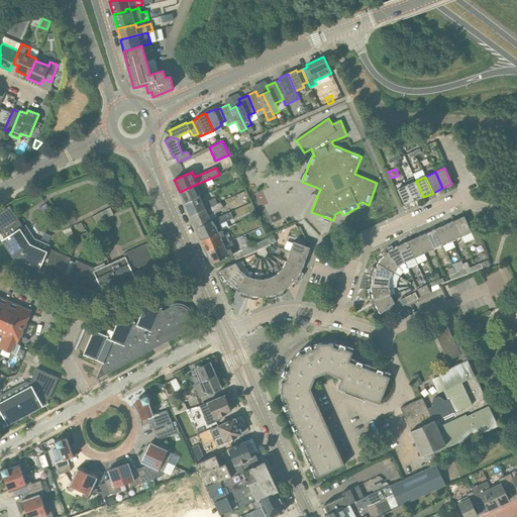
[(414,201),(423,197),(416,181),(407,185),(414,201)]
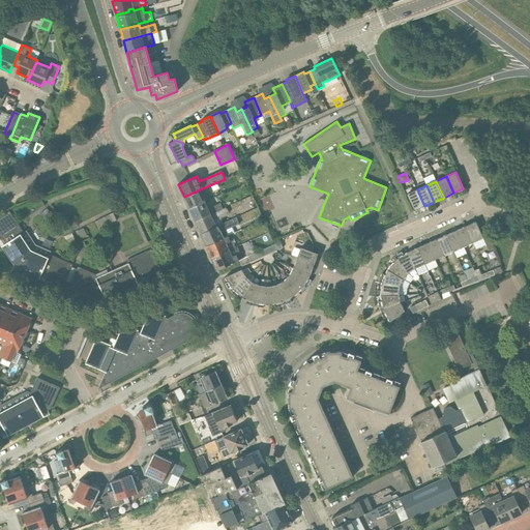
[(202,188),(184,197),(189,208),(205,201),(205,202),(207,201),(202,188)]
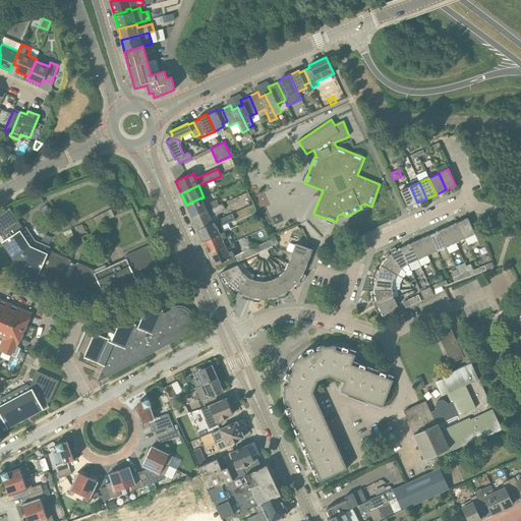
[(407,207),(417,203),(410,186),(400,190),(407,207)]
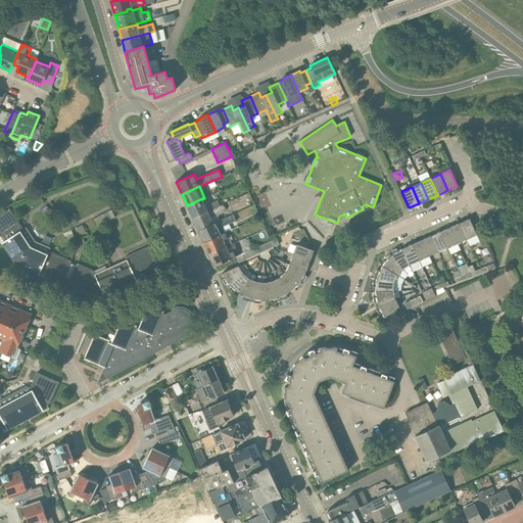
[(202,198),(187,205),(192,219),(208,211),(202,199),(202,198)]
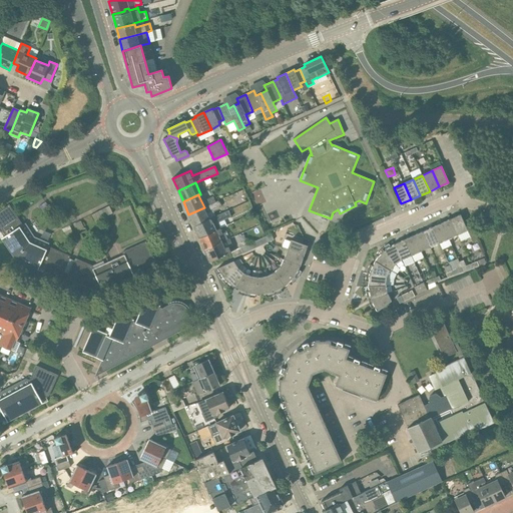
[(205,199),(208,205),(215,201),(212,196),(205,199)]
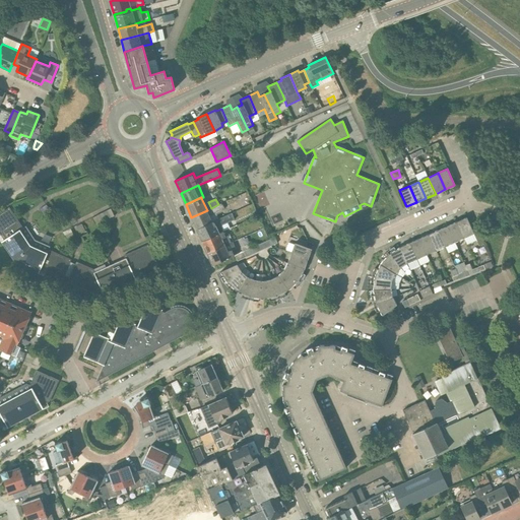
[(197,229),(212,221),(209,215),(224,209),(221,203),(218,204),(211,208),(207,210),(191,217),(197,229)]
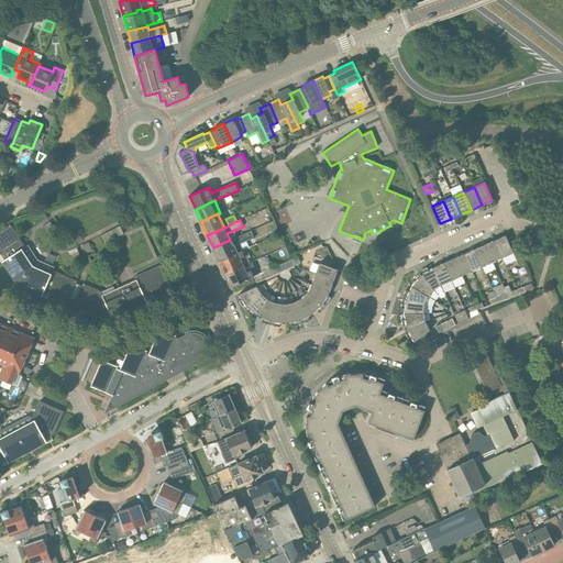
[(50,221),(42,227),(47,234),(55,229),(50,221)]
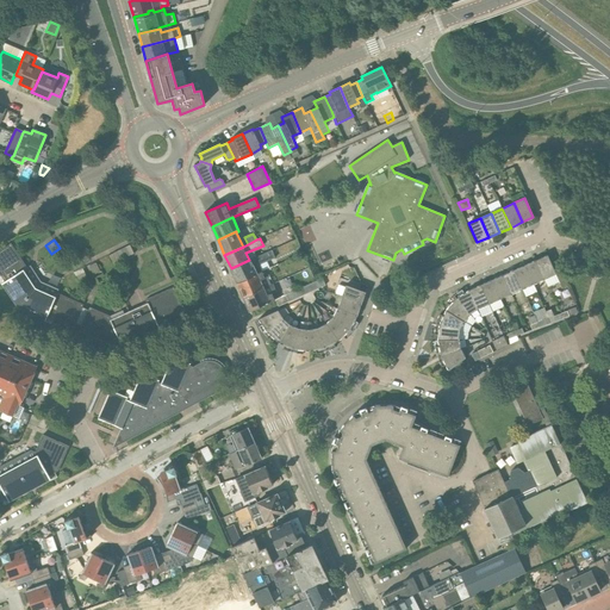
[(2,284),(19,309),(45,319),(45,321),(47,317),(73,329),(83,305),(57,293),(58,290),(41,282),(30,266),(27,268),(12,243),(11,244),(0,250),(0,274),(5,281),(2,284)]
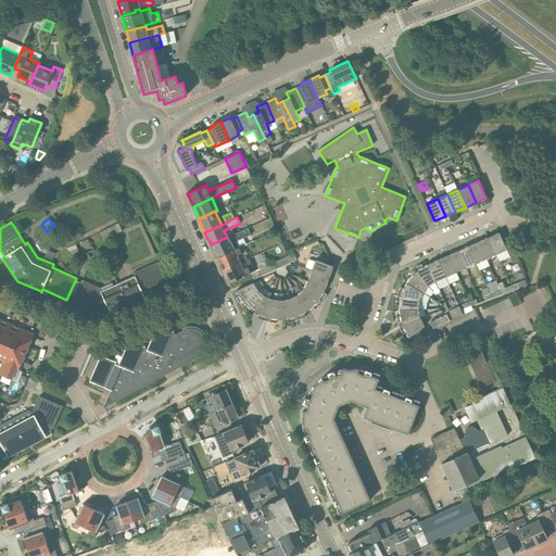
[(110,227),(114,236),(122,231),(118,223),(110,227)]
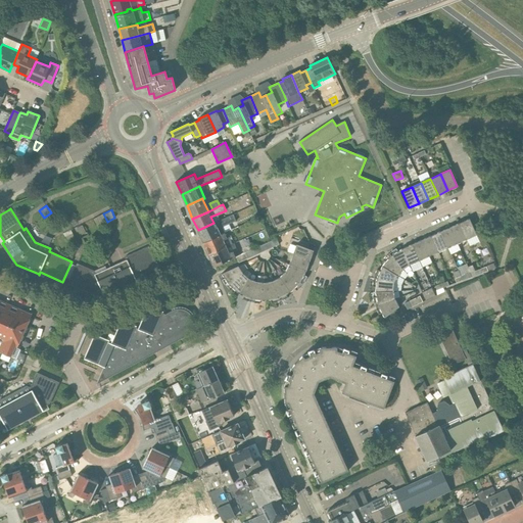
[(107,222),(103,214),(96,218),(100,225),(107,222)]
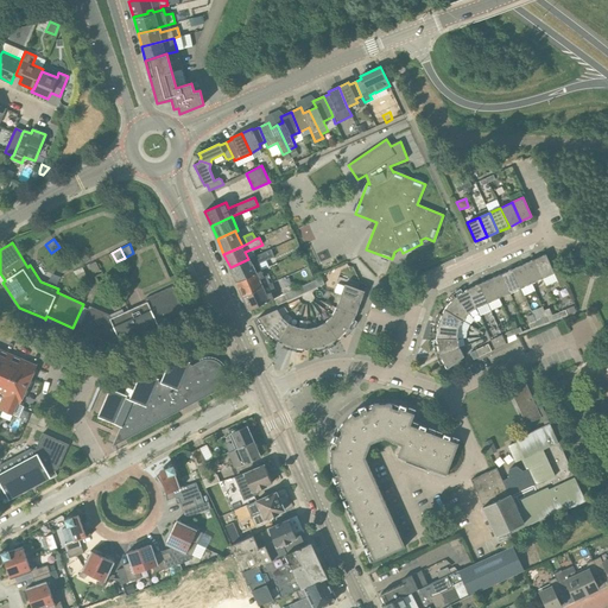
[(248,259),(230,267),(236,282),(261,271),(261,270),(259,264),(274,257),(271,249),(248,259)]
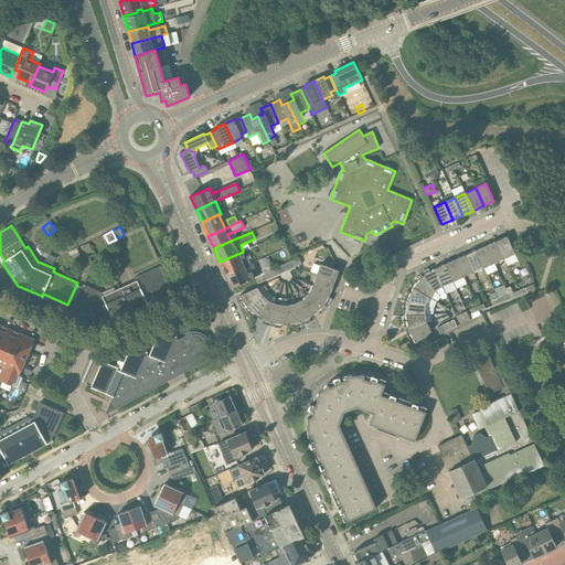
[(497,241),(504,258),(515,254),(508,236),(497,241)]
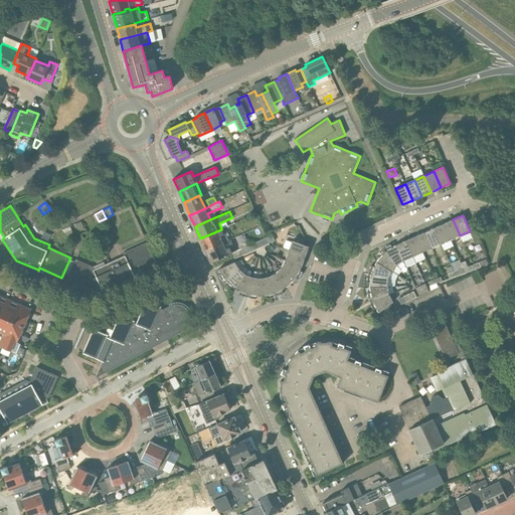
[(451,239),(460,235),(453,219),(444,223),(451,239)]
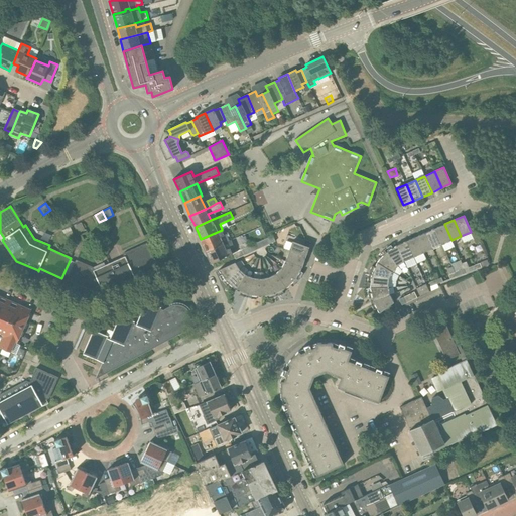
[(85,230),(81,223),(76,225),(79,233),(85,230)]
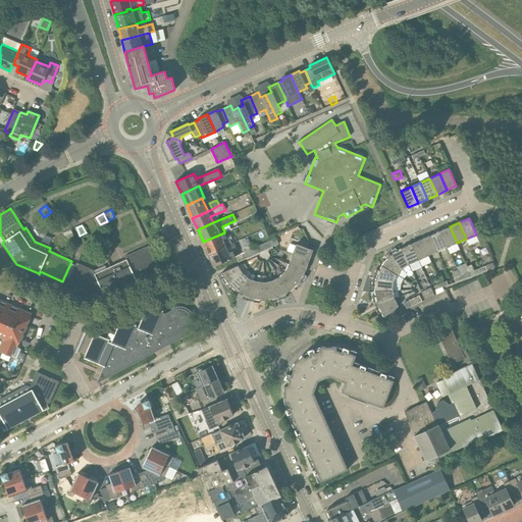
[(448,248),(457,243),(450,226),(439,231),(448,248)]
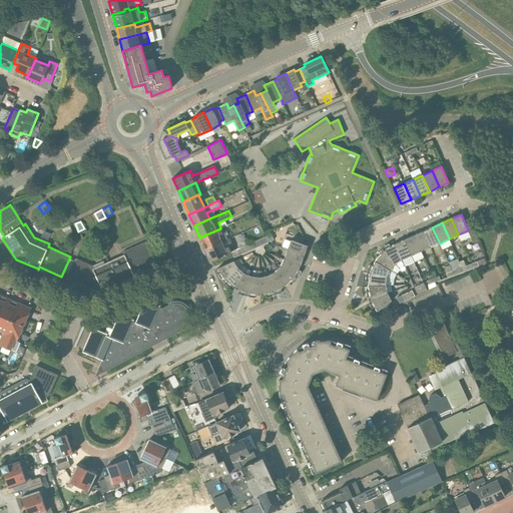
[(69,225),(62,228),(65,236),(73,232),(69,225)]
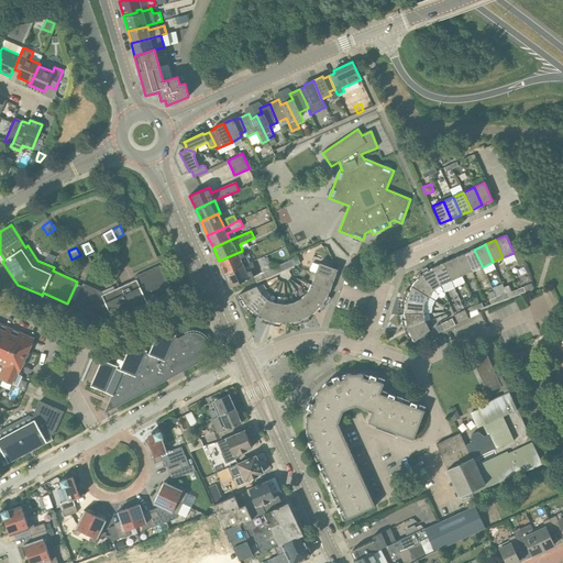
[(219,261),(224,274),(250,263),(246,255),(249,254),(246,249),(242,250),(242,251),(219,261)]
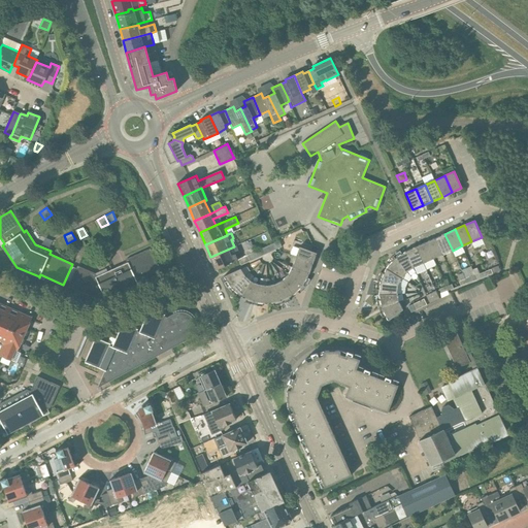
[(442,255),(453,251),(444,234),(435,238),(442,255)]
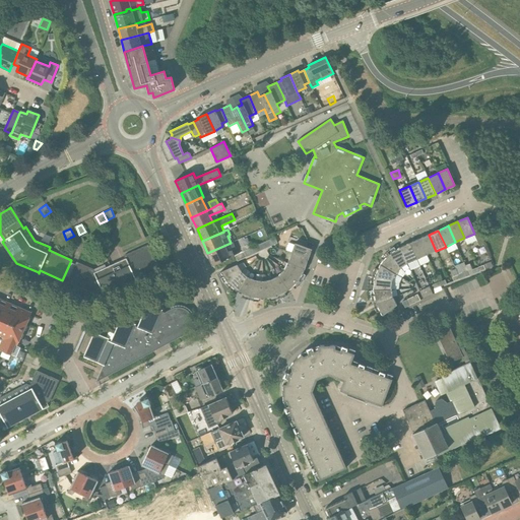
[(427,255),(436,251),(429,235),(419,239),(427,255)]
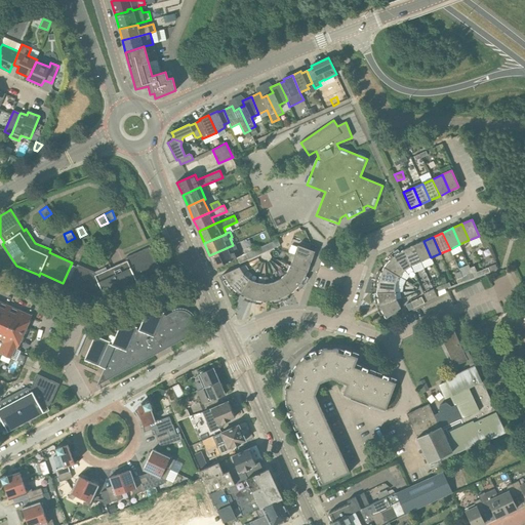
[(420,261),(431,257),(423,241),(413,245),(420,261)]
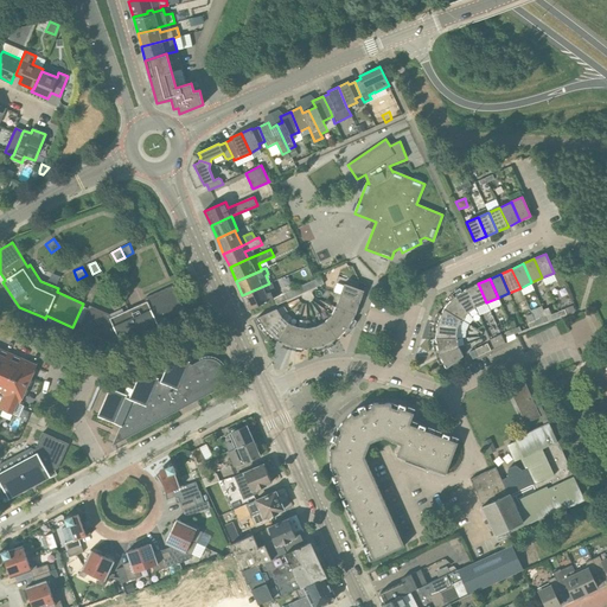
[(274,299),(278,296),(272,282),(269,283),(242,295),(249,310),(274,299)]
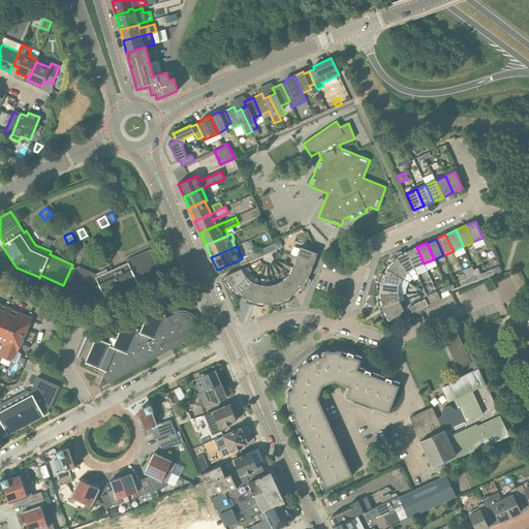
[(297,257),(313,263),(317,253),(300,247),(297,257)]
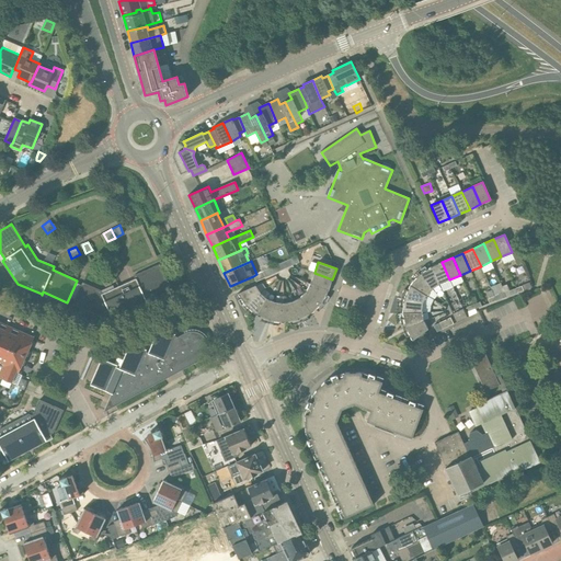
[(443,283),(449,279),(442,262),(432,266),(439,285),(443,283)]
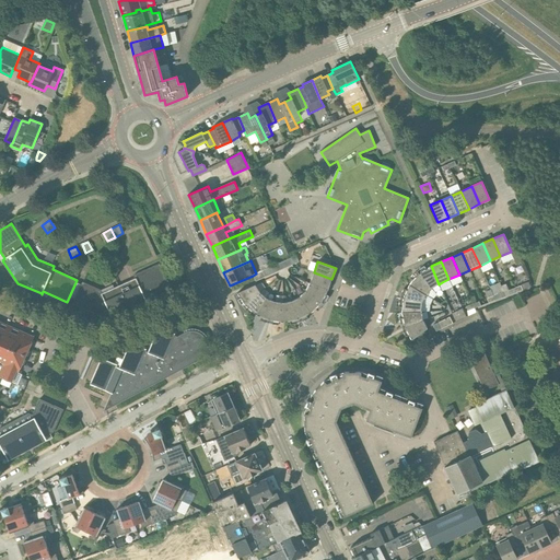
[(101,290),(82,282),(72,304),(101,316),(109,313),(111,316),(112,315),(125,308),(125,307),(130,304),(131,306),(146,300),(144,296),(170,286),(165,276),(160,264),(133,276),(135,278),(118,286),(102,293),(101,290)]
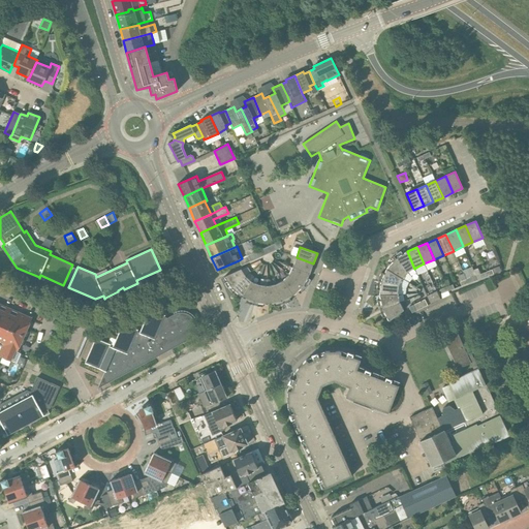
[(412,269),(414,269),(407,251),(403,254),(401,251),(396,254),(398,257),(396,259),(407,273),(408,272),(412,269)]
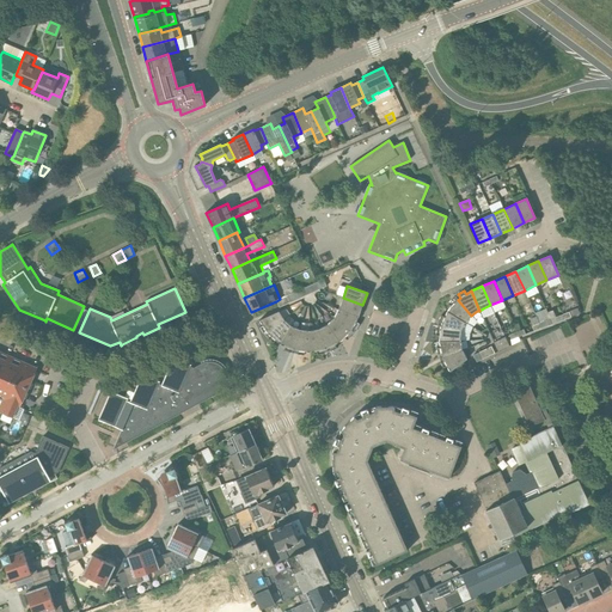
[(338,311),(359,317),(362,305),(343,298),(338,311)]
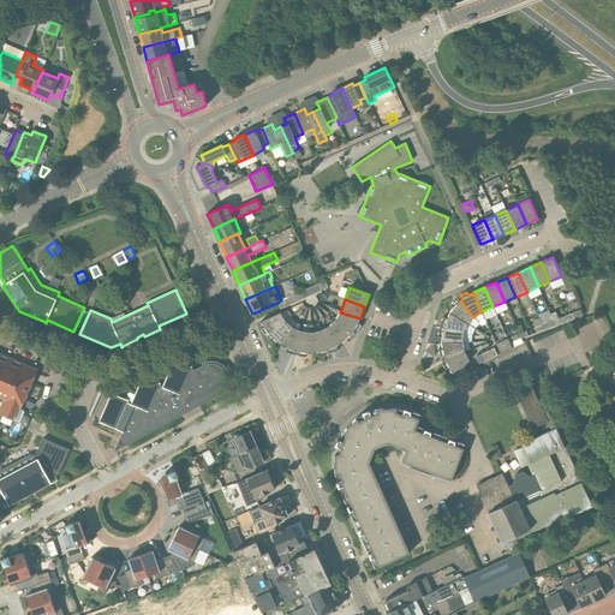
[(467,324),(473,317),(460,302),(458,304),(454,300),(451,306),(453,309),(449,314),(467,324)]
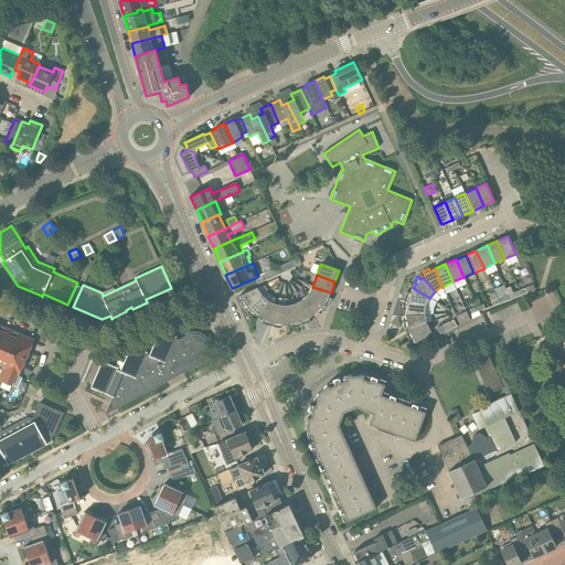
[(246,306),(248,308),(263,295),(262,295),(258,287),(240,296),(243,300),(240,302),(243,308),(246,306)]
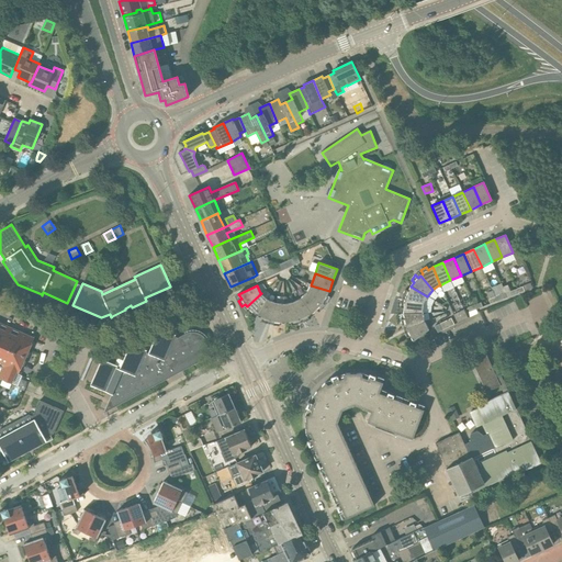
[(307,292),(323,303),(324,301),(327,303),(330,298),(327,295),(329,291),(311,285),(307,292)]
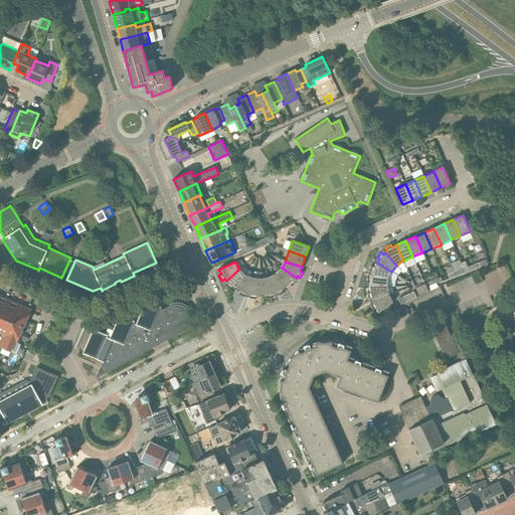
[(388,279),(391,272),(376,263),(374,267),(371,266),(369,271),(372,272),(371,275),(388,280),(388,279)]
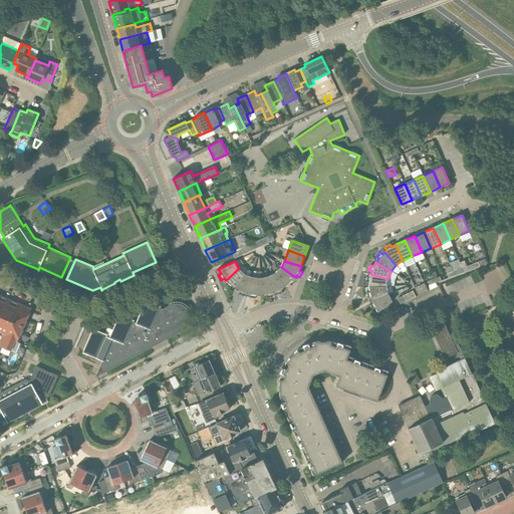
[(275,272),(286,287),(289,283),(291,286),(295,282),(293,279),(295,277),(281,267),(275,272)]
